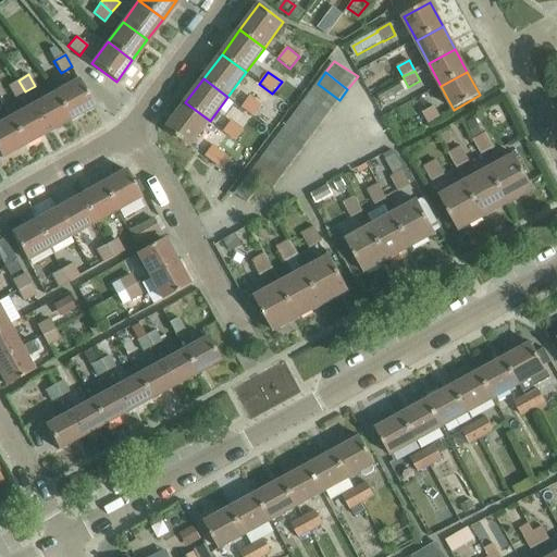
[(54,93),(70,119),(94,106),(78,79),(54,93)]
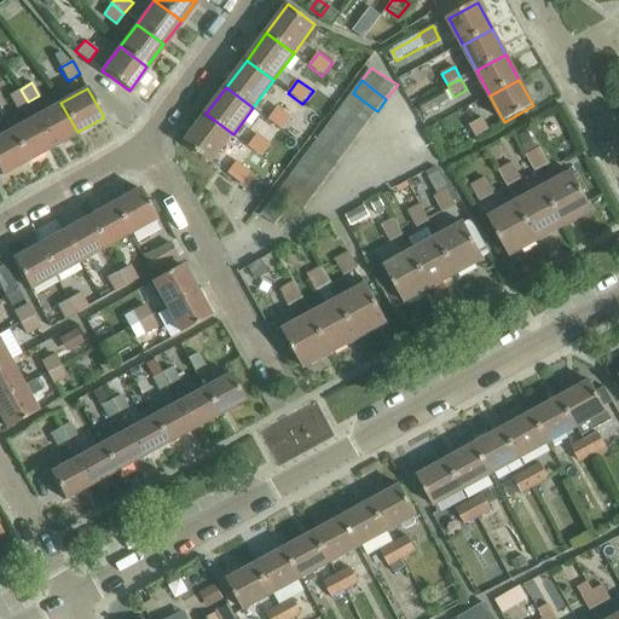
[(16,109),(28,102),(21,90),(9,96),(16,109)]
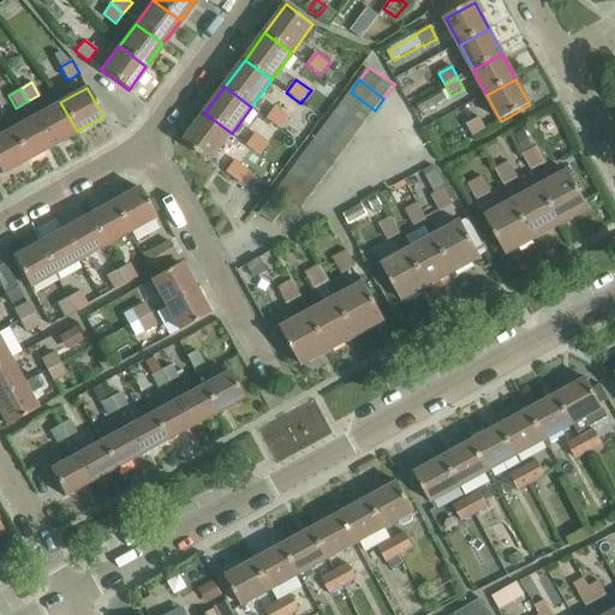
[(442,91),(416,105),(421,114),(447,100),(442,91)]
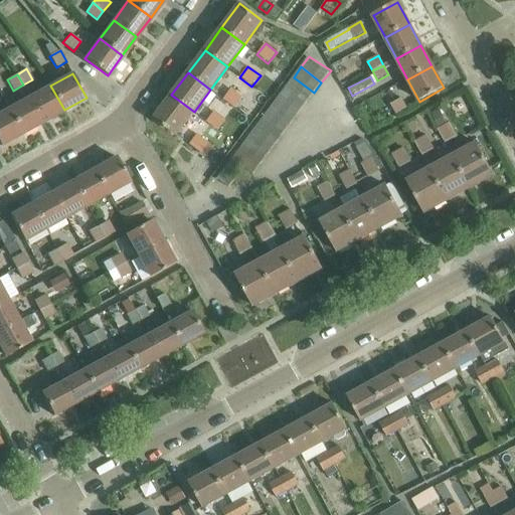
[(306,103),(314,93),(294,77),(286,88),(306,103)]
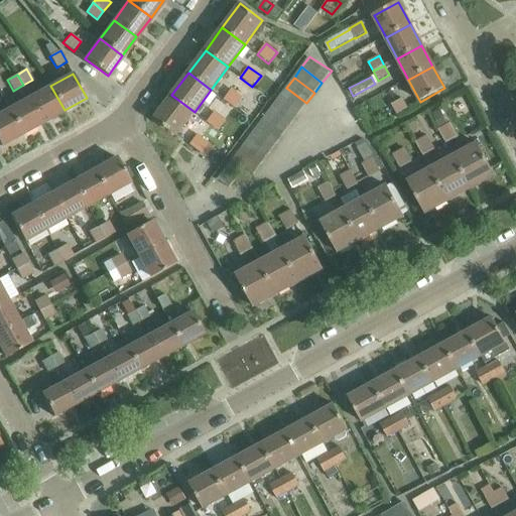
[(50,86),(30,98),(29,98),(43,122),(65,110),(50,86)]
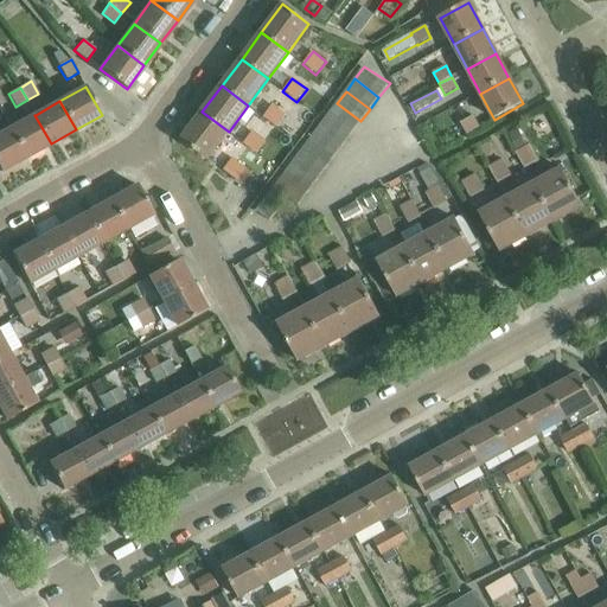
[(352,133),(360,121),(337,103),(328,115),(352,133)]
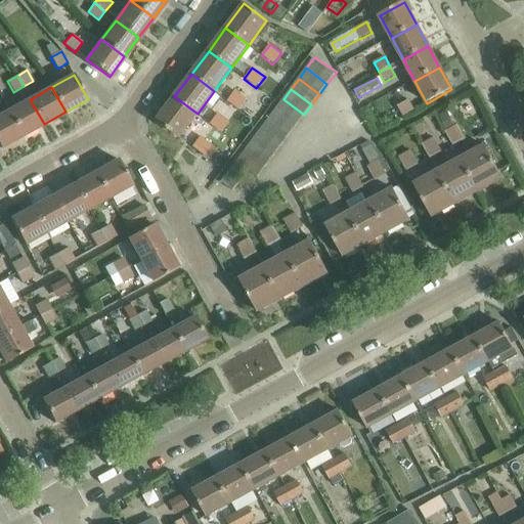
[(4,102),(8,112),(9,112),(23,136),(44,124),(30,99),(31,99),(26,90),(4,102)]
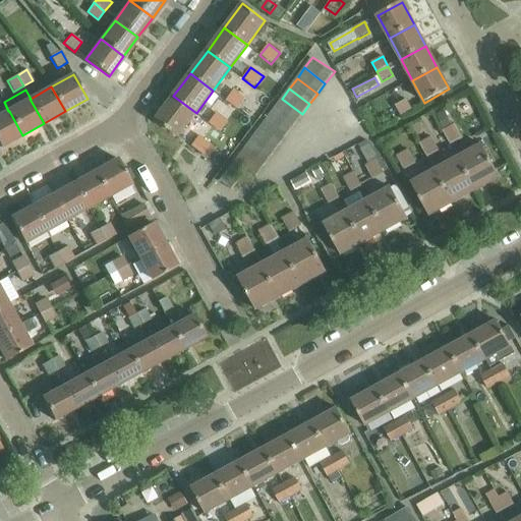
[(233,91),(226,102),(237,110),(245,99),(233,91)]
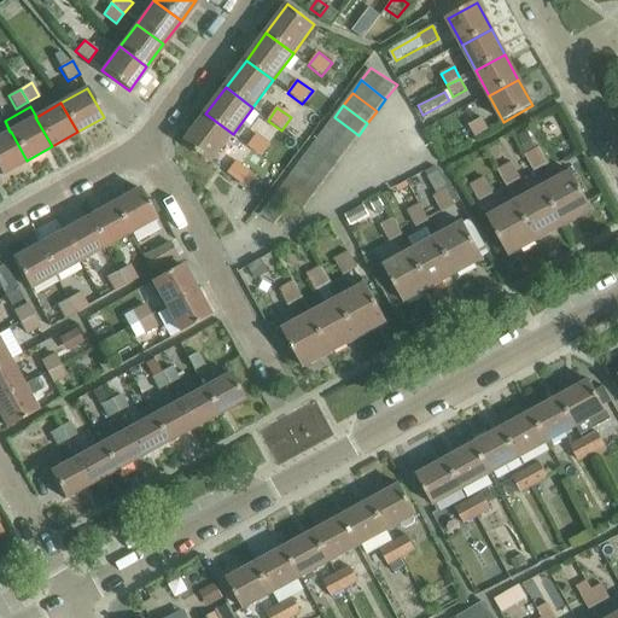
[(213,162),(233,134),(205,114),(185,141),(213,162)]
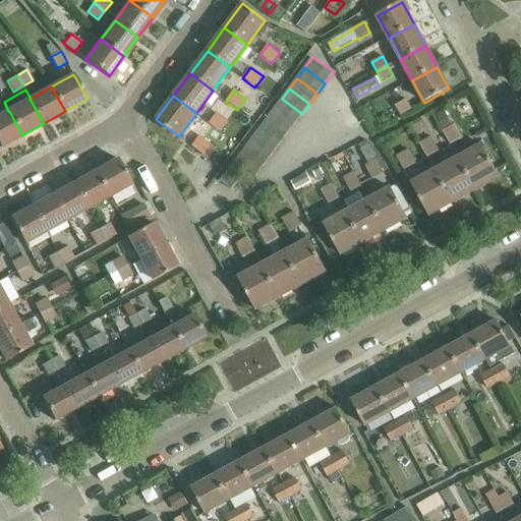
[(294,124),(302,114),(282,99),(274,109),(294,124)]
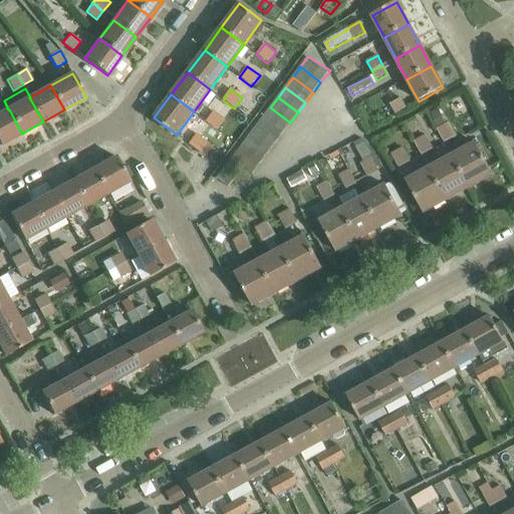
[(390,104),(396,114),(408,107),(402,97),(390,104)]
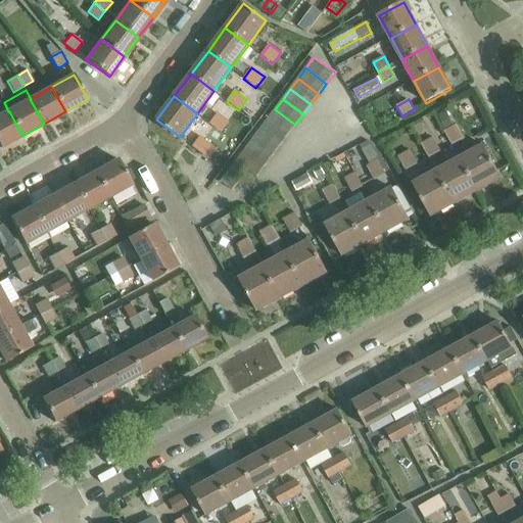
[(288,135),(295,125),(275,109),(268,120),(288,135)]
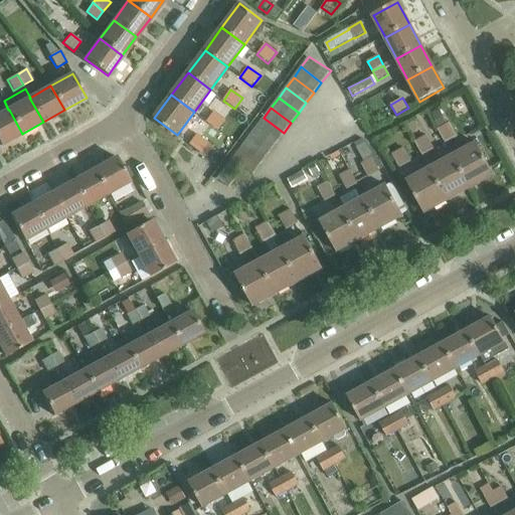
[(439,109),(431,113),(438,127),(446,123),(439,109)]
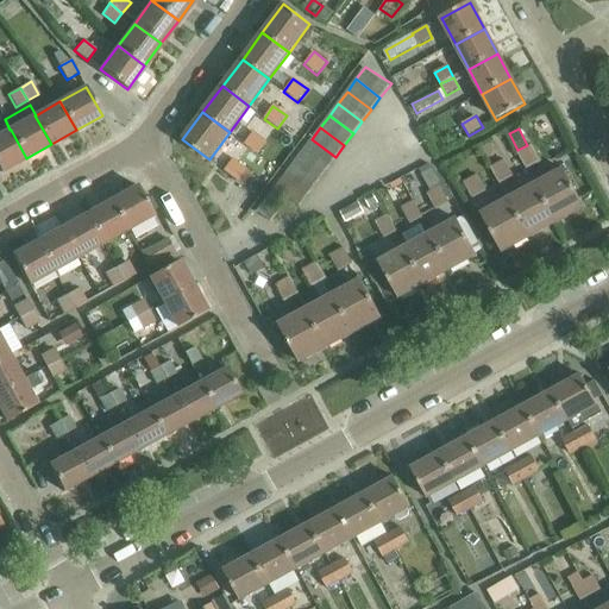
[(0,170),(1,173),(26,158),(11,130),(10,130),(0,135),(0,170)]
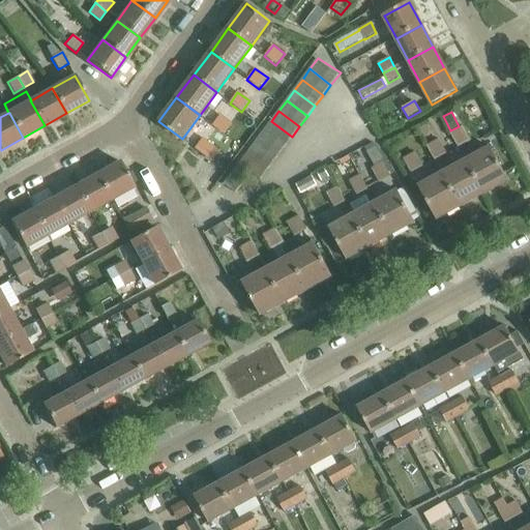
[(211,125),(226,135),(234,123),(219,113),(211,125)]
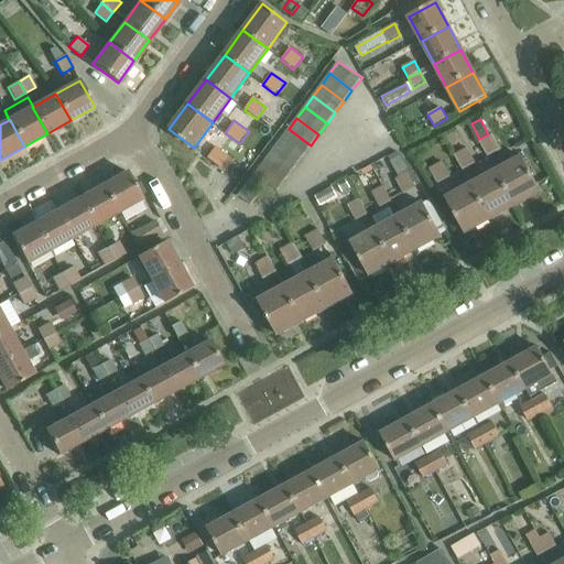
[(302,156),(311,145),(289,129),(280,140),(302,156)]
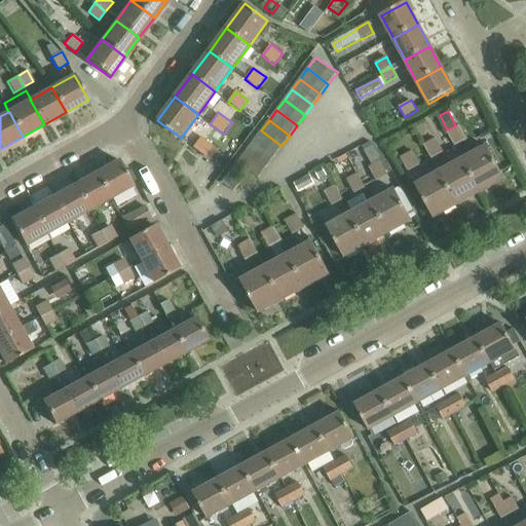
[(447,129),(445,130),(455,147),(467,140),(458,124),(455,125),(447,129)]
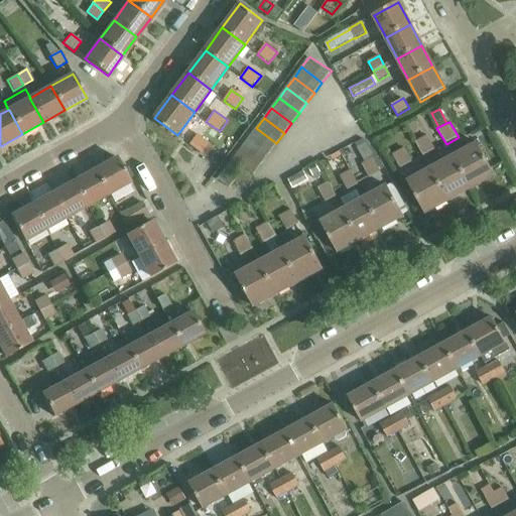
[(269,153),(276,143),(256,128),(248,138),(269,153)]
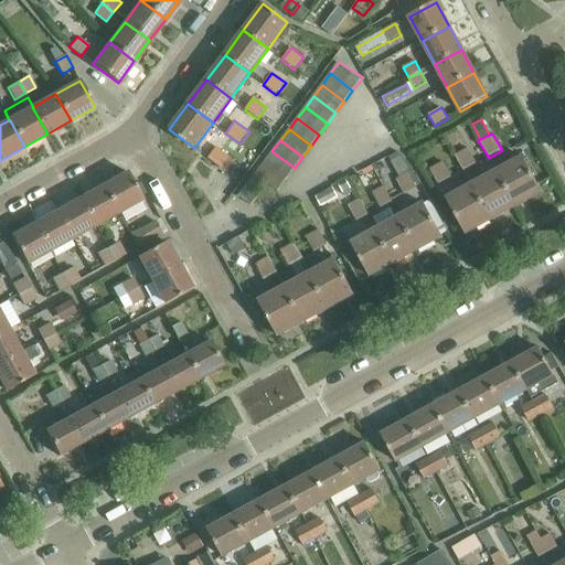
[(235,160),(216,148),(208,160),(226,173),(235,160)]
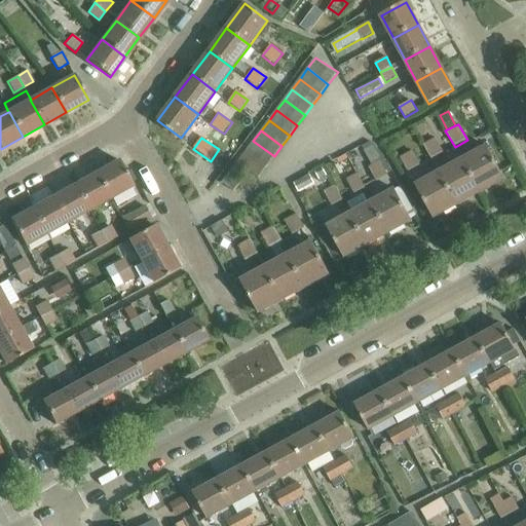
[(435,138),(422,145),(431,159),(444,152),(435,138)]
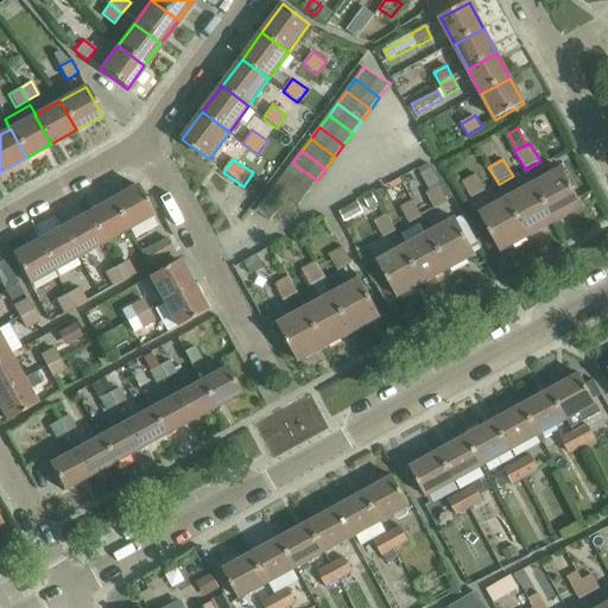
[(308,192),(317,181),(292,163),(284,175),(308,192)]
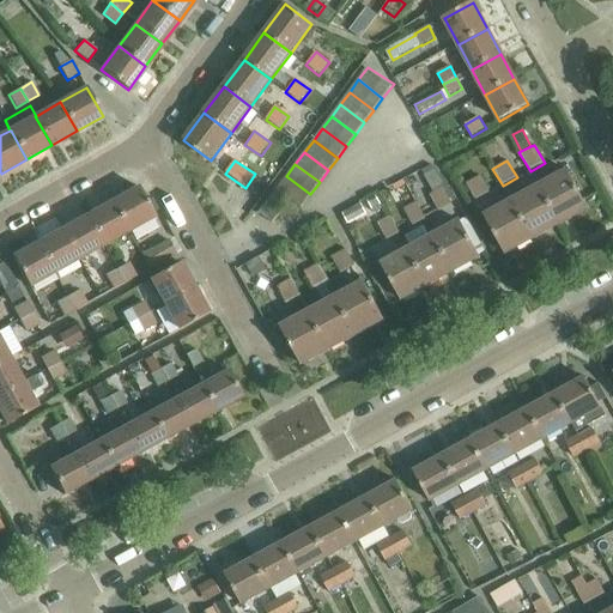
[(559,225),(587,210),(566,171),(539,187),(559,225)]
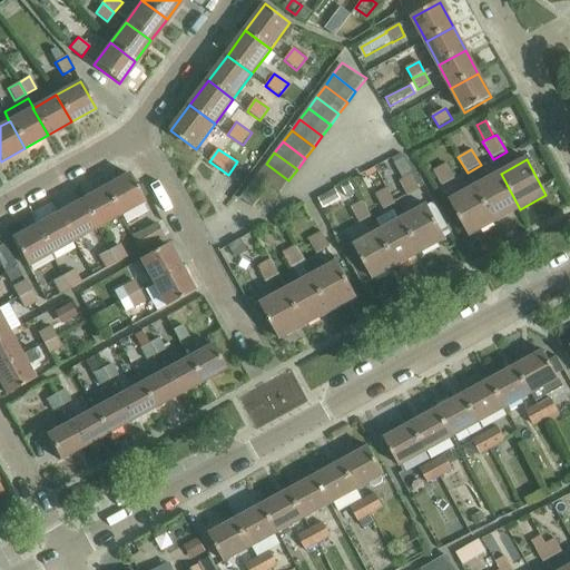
[(433,170),(442,187),(455,179),(446,163),(433,170)]
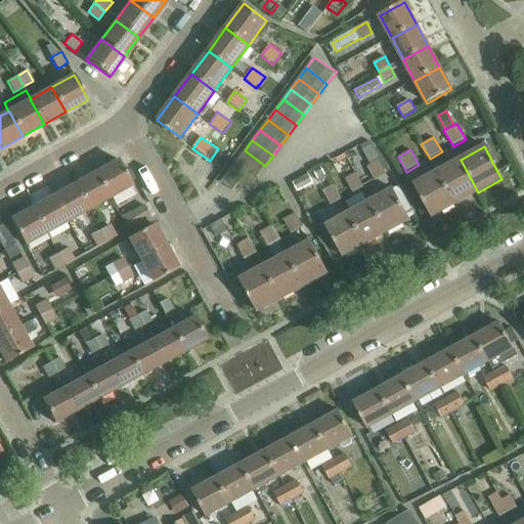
[(236,161),(249,170),(258,177),(265,166),(245,150),(236,161)]
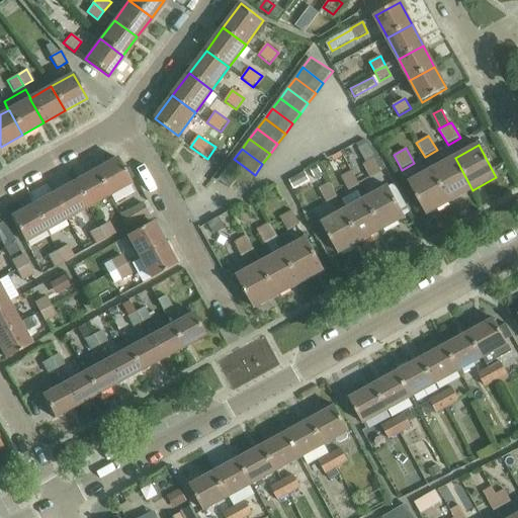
[(95,171),(109,195),(132,182),(117,158),(95,171)]
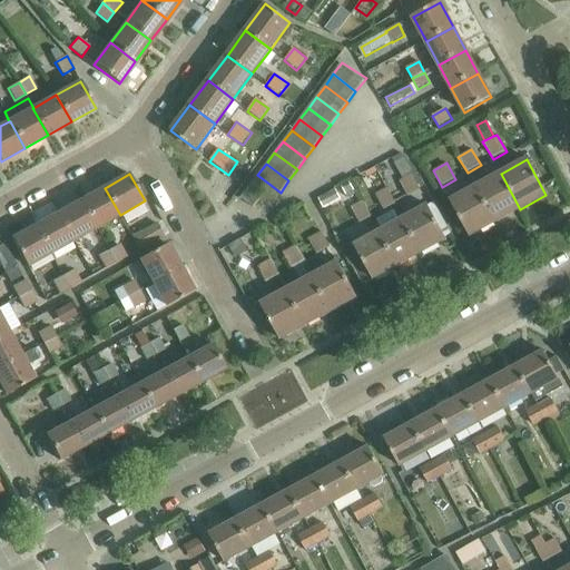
[(410,174),(399,180),(409,196),(419,190),(410,174)]
